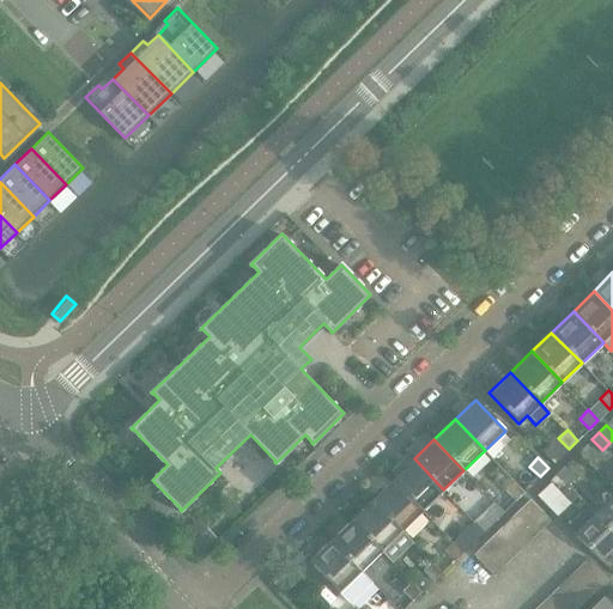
[(443,489),(414,458),(394,477),(423,509),(443,489)]
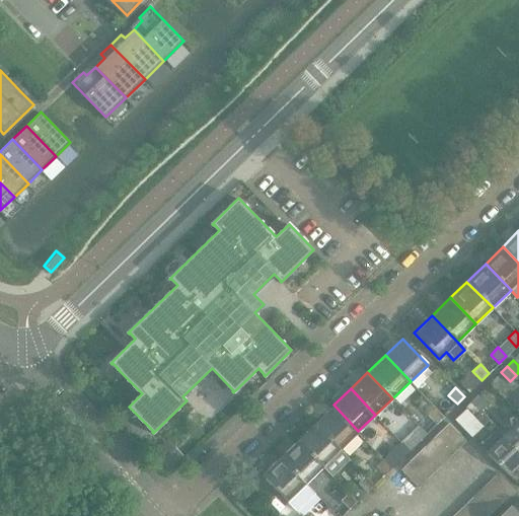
[(488,403),(478,393),(471,400),(480,410),(488,403)]
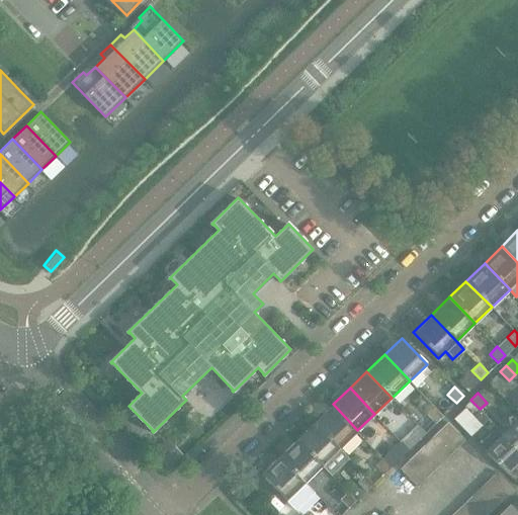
[(480,409),(470,400),(464,406),(473,415),(480,409)]
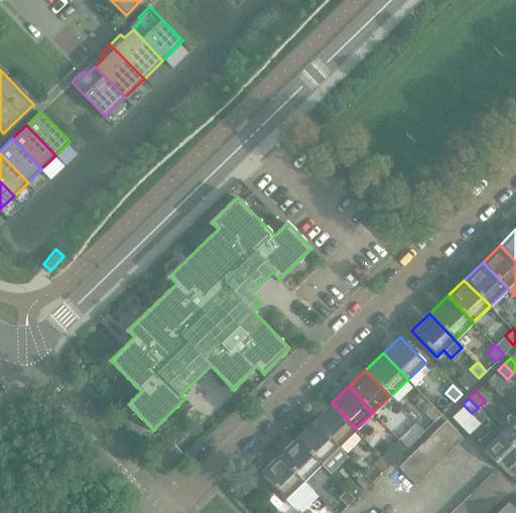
[(356,428),(332,402),(313,419),(339,446),(356,428)]
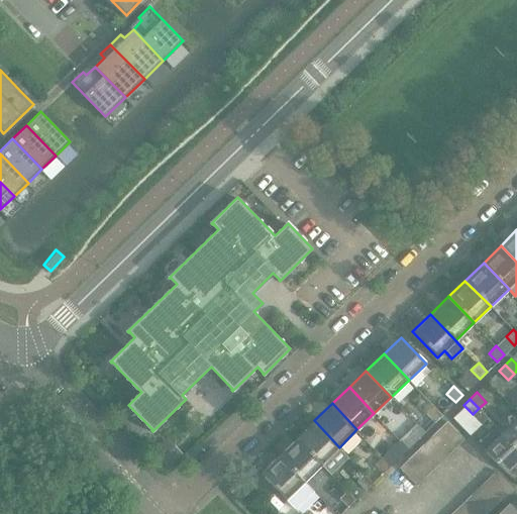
[(442,414),(434,406),(426,413),(435,421),(442,414)]
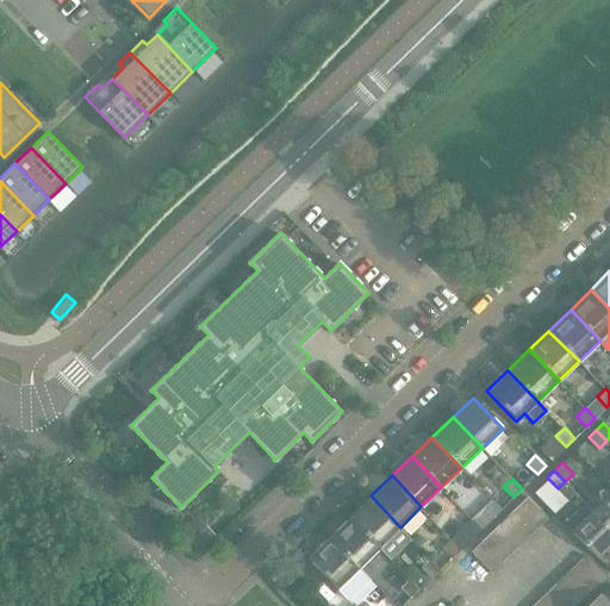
[(609,492),(592,510),(609,528),(609,492)]
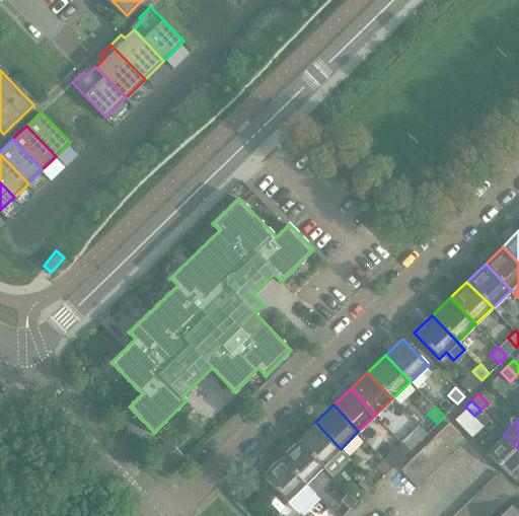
[(341,449),(315,422),(297,440),(323,465),(331,474),(350,458),(341,449)]
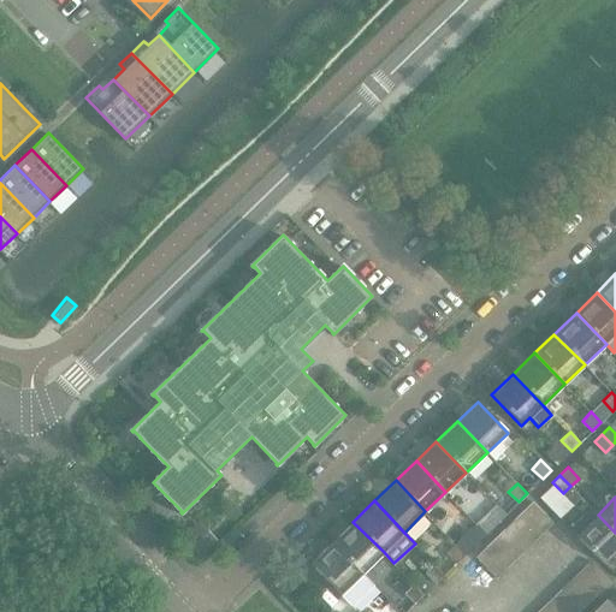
[(554,522),(533,500),(523,510),(544,530),(554,522)]
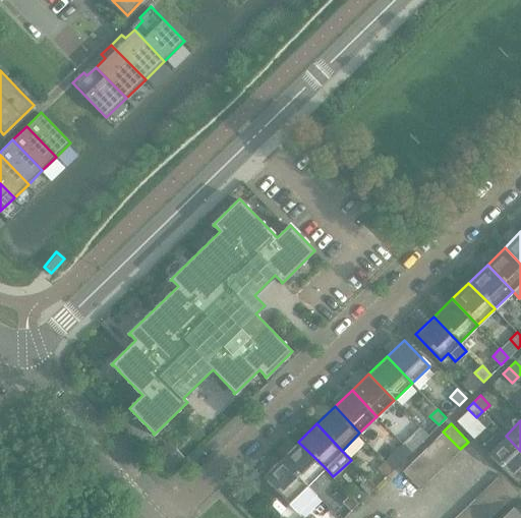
[(428,435),(419,425),(412,434),(420,442),(428,435)]
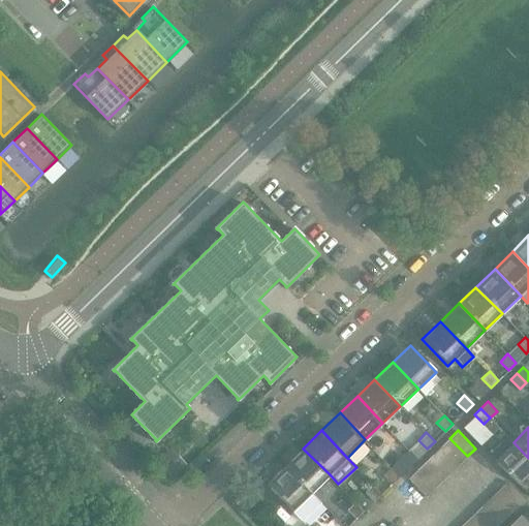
[(467,456),(449,438),(441,445),(459,464),(467,456)]
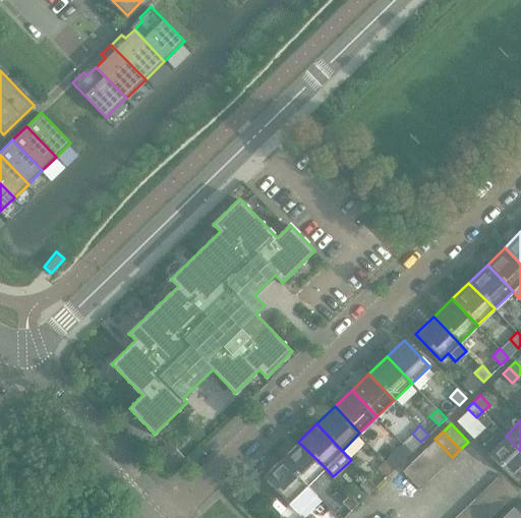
[(520,463),(520,451),(506,436),(488,453),(510,475),(520,463)]
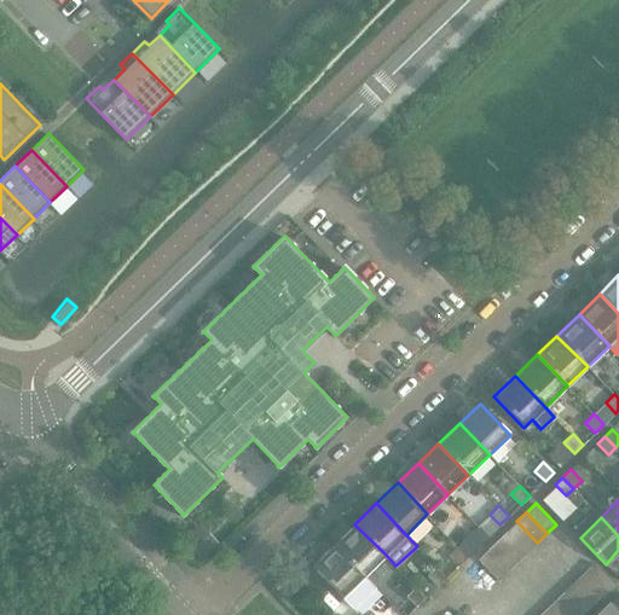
[(537,543),(516,521),(507,531),(528,552),(537,543)]
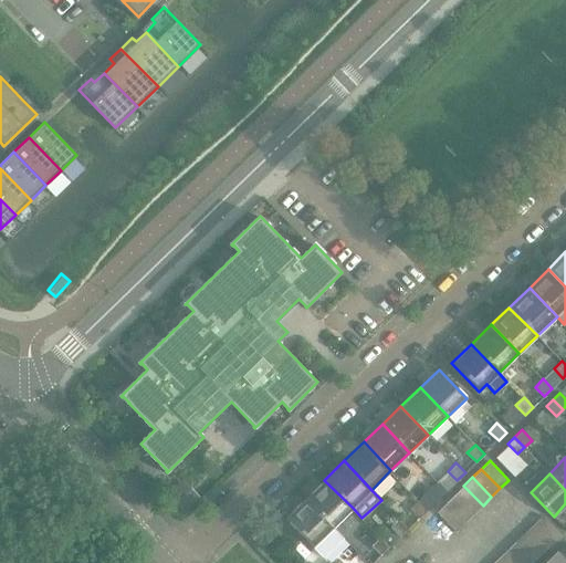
[(353,508),(324,480),(305,498),(333,527),(353,508)]
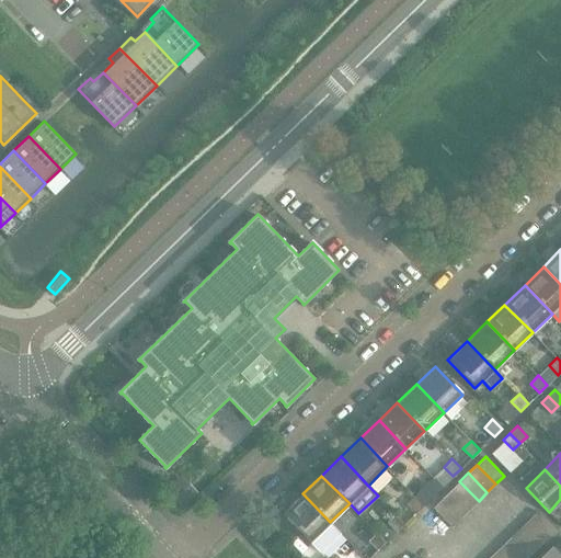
[(442,487),(433,477),(425,485),(435,494),(442,487)]
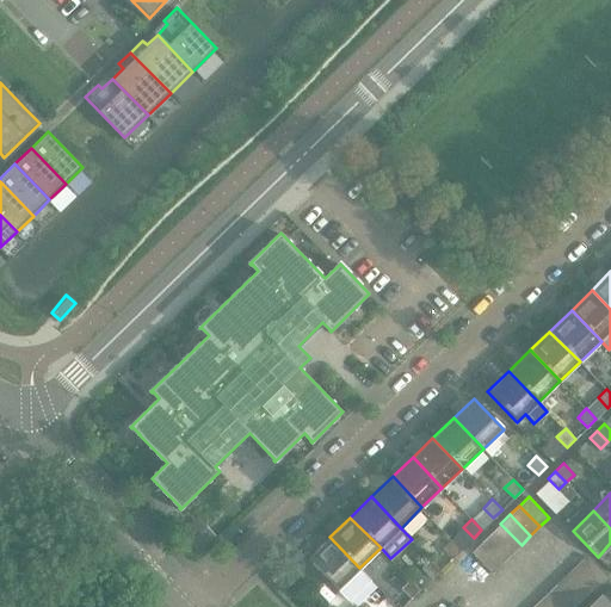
[(522,545),(500,524),(492,533),(512,553),(522,545)]
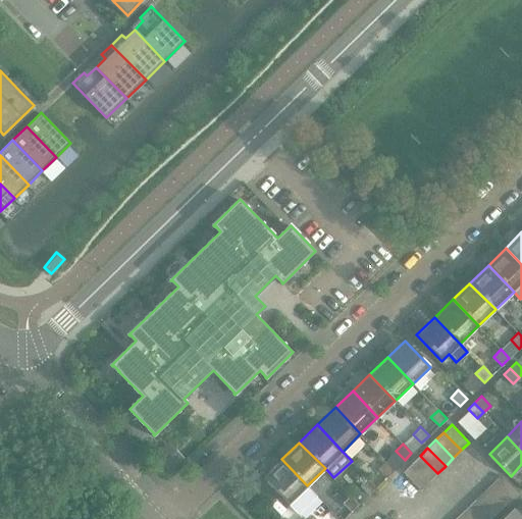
[(437,473),(420,456),(412,463),(429,481),(437,473)]
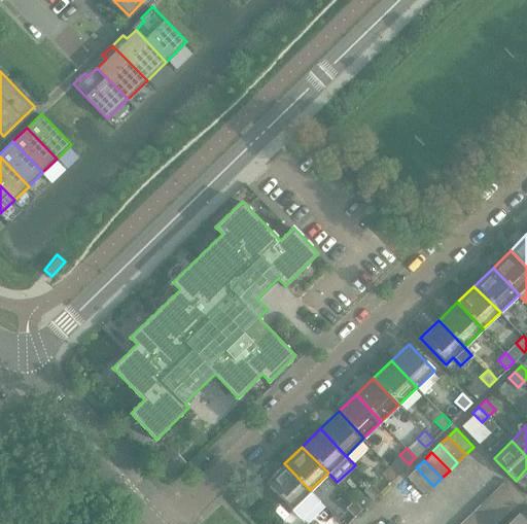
[(320,499),(310,490),(284,463),(265,483),(290,509),(292,508),(302,517),(320,499)]
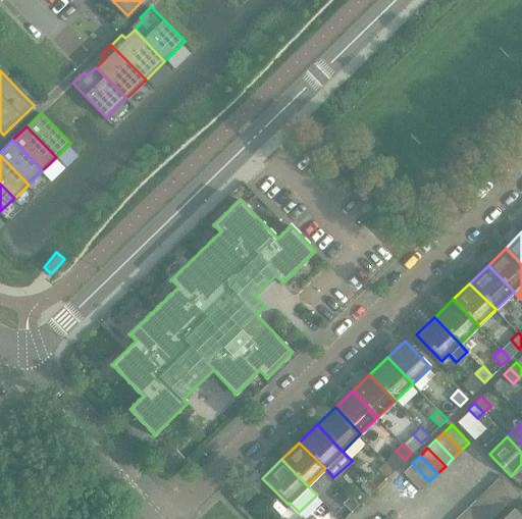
[(394,469),(385,461),(378,468),(386,477),(394,469)]
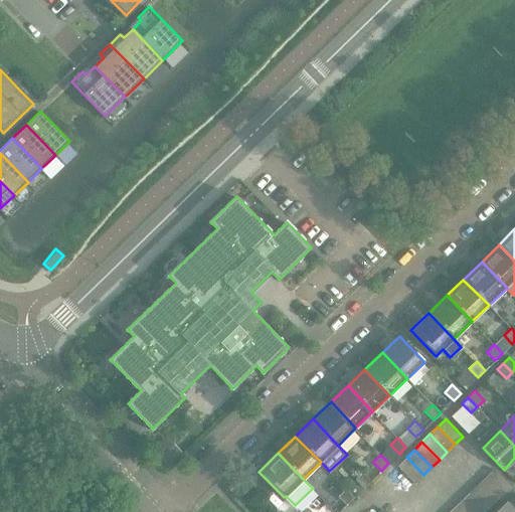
[(423,475),(406,457),(398,465),(415,483),(423,475)]
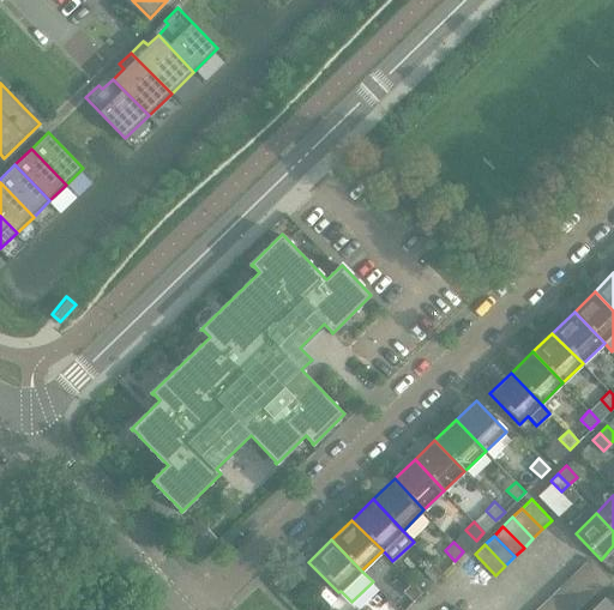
[(609,579),(589,559),(579,567),(600,589),(609,579)]
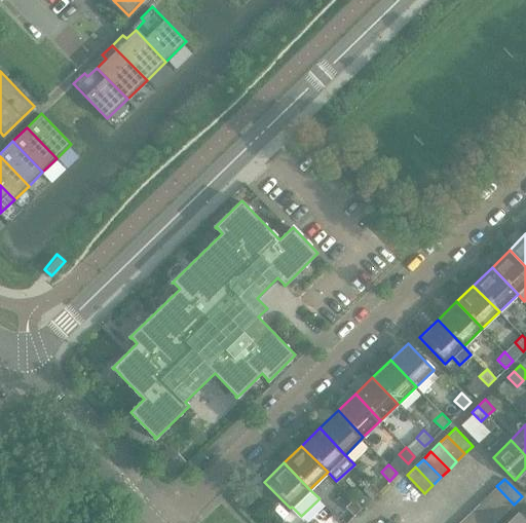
[(379,490),(371,482),(363,489),(372,497),(379,490)]
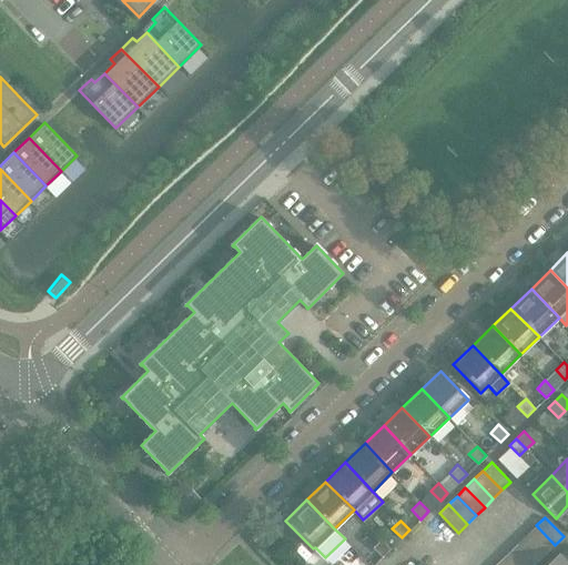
[(555,545),(536,525),(527,534),(546,553),(555,545)]
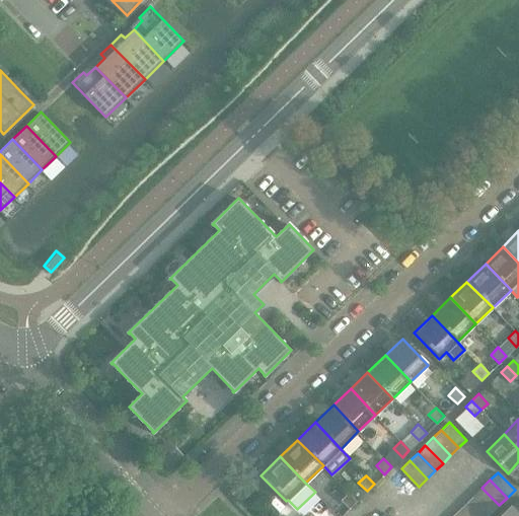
[(499,505),(482,488),(474,495),(492,513),(499,505)]
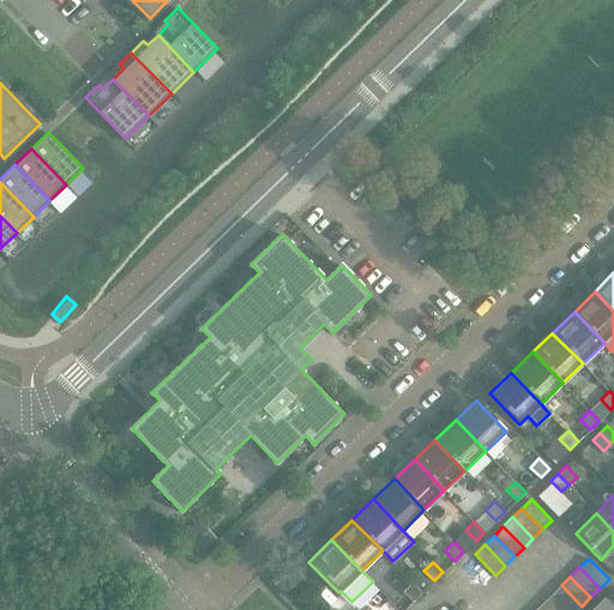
[(422,592),(411,581),(403,590),(413,601),(422,592)]
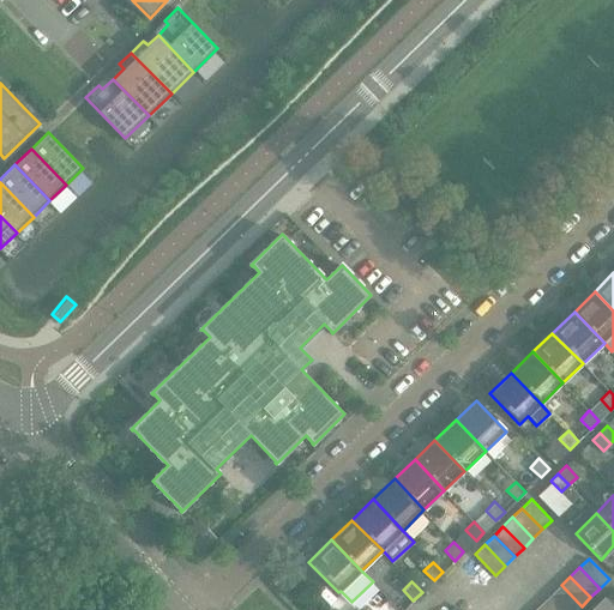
[(577,609),(582,607),(561,585),(552,595),(566,609),(577,609)]
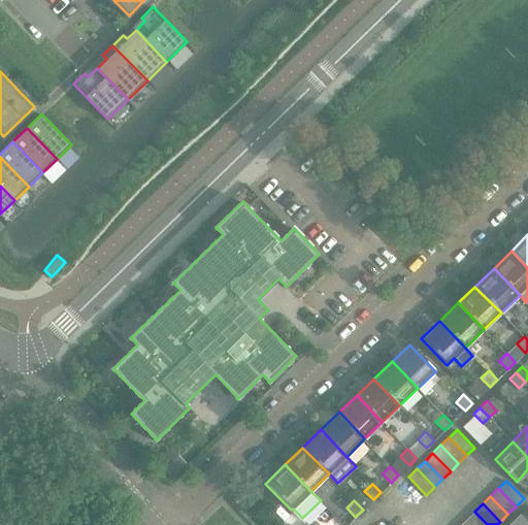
[(487,524),(474,512),(466,519),(471,524),(487,524)]
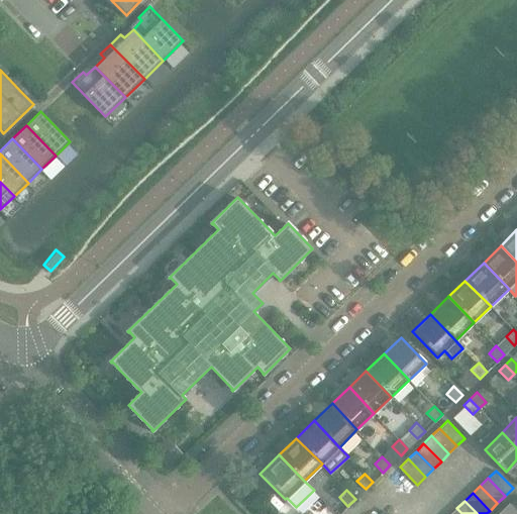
[(516,513),(507,504),(496,513),(516,513)]
